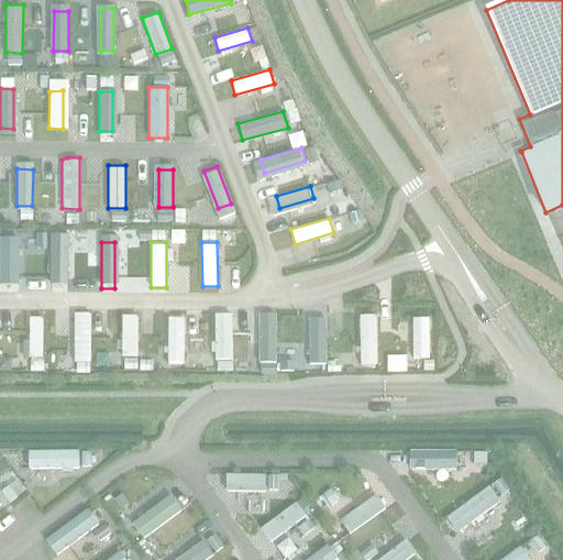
[(13,246),(0,245),(0,281),(13,281),(13,246)]
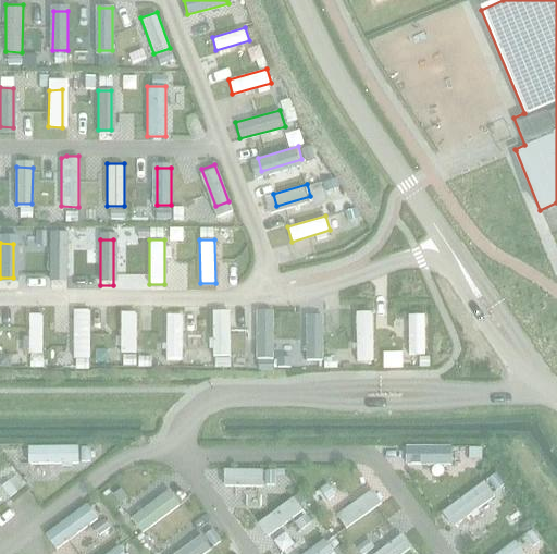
[(63,244),(49,244),(49,283),(63,283),(63,244)]
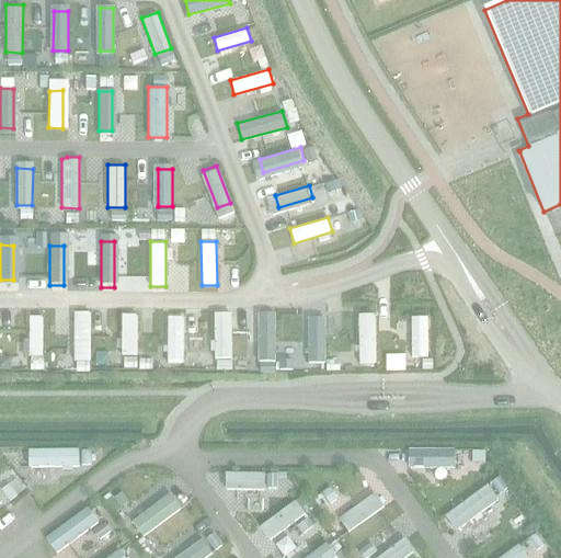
[(90,360),(90,311),(73,311),(73,359),(90,360)]
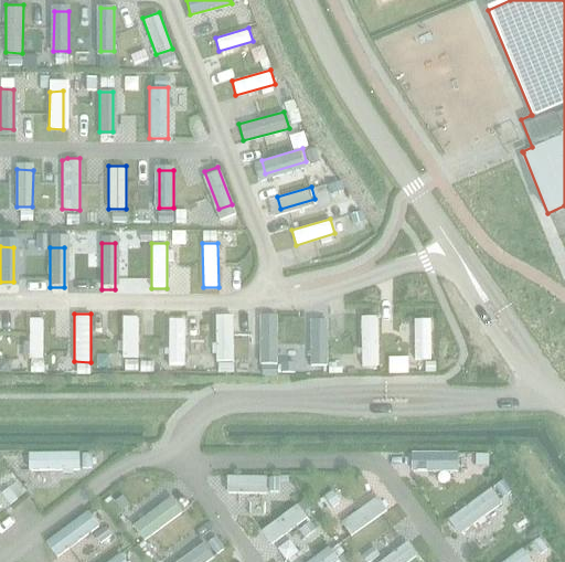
[(233,359),(233,315),(215,315),(215,360),(233,359)]
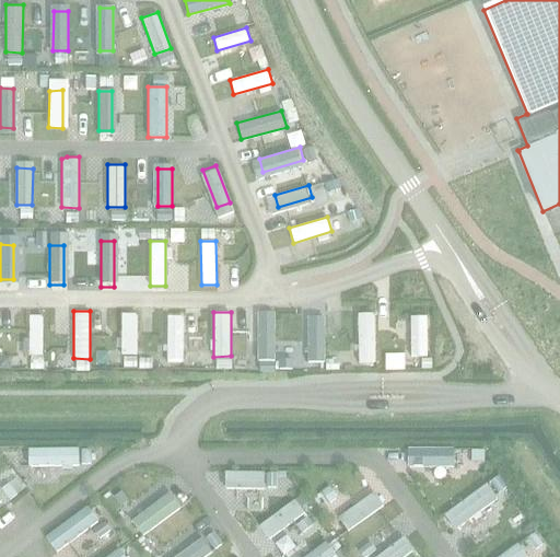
[(137,354),(137,313),(121,313),(120,352),(137,354)]
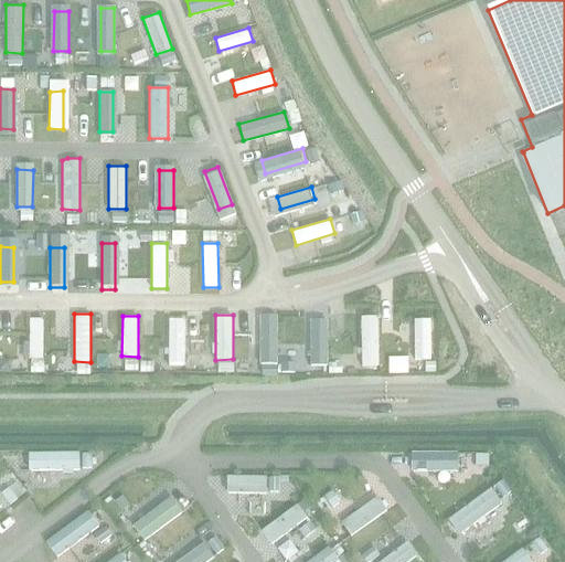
[(361,364),(377,364),(377,316),(361,316),(361,364)]
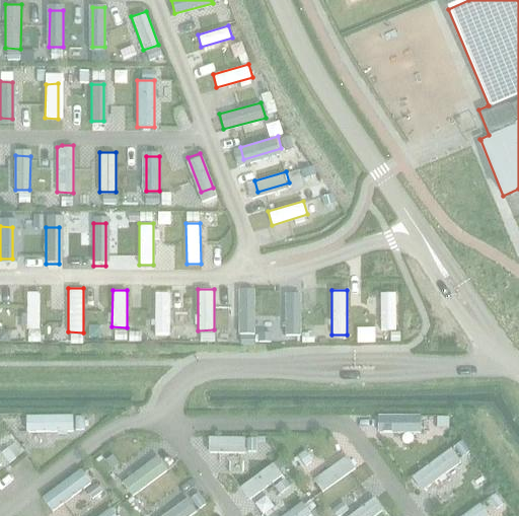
[(39,328),(39,292),(26,291),(26,327),(39,328)]
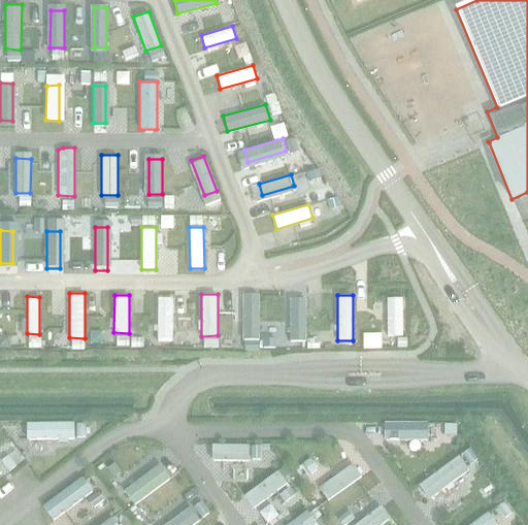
[(171,339),(172,298),(157,297),(157,339),(171,339)]
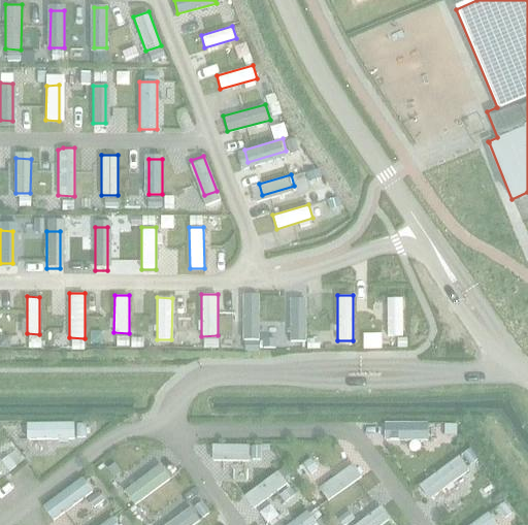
[(387,334),(402,334),(402,297),(387,297),(387,334)]
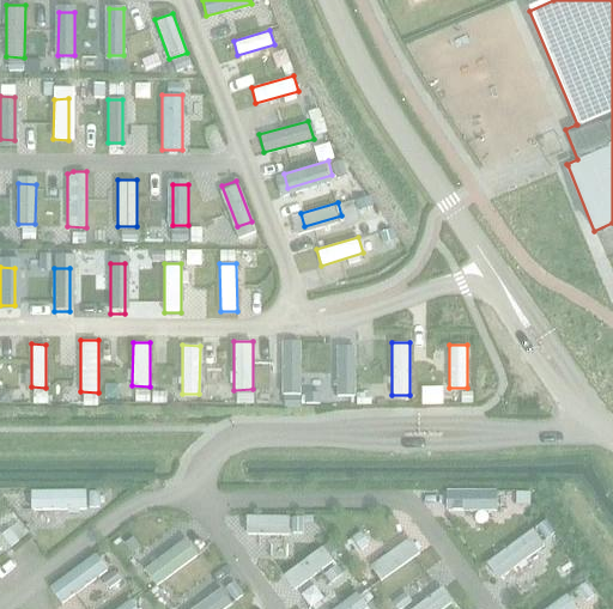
[(299,389),(301,348),(285,347),(285,389),(299,389)]
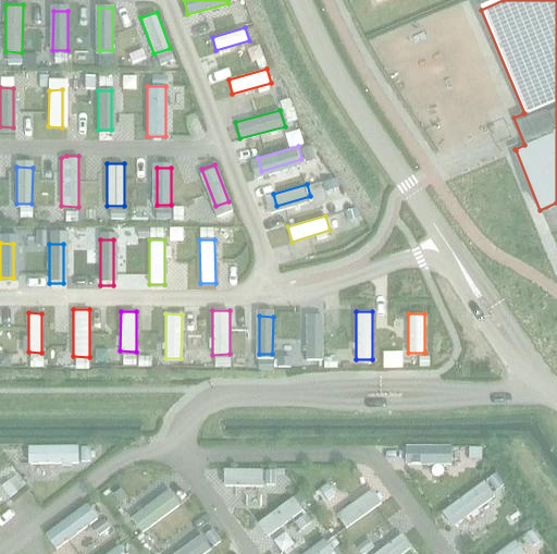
[(322,355),(322,318),(309,318),(308,355),(322,355)]
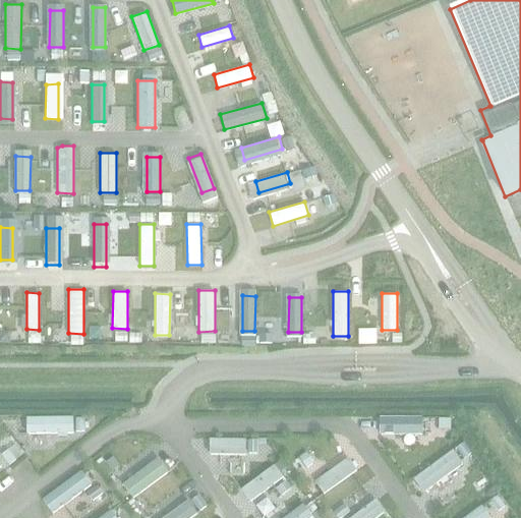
[(73,433),(72,416),(26,416),(26,433),(73,433)]
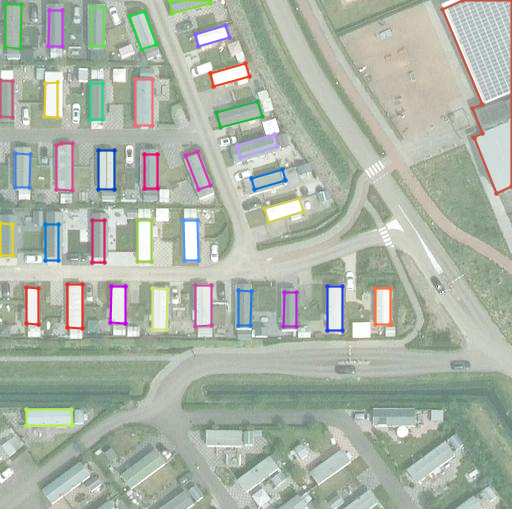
[(414,424),(414,409),(373,409),(373,425),(414,424)]
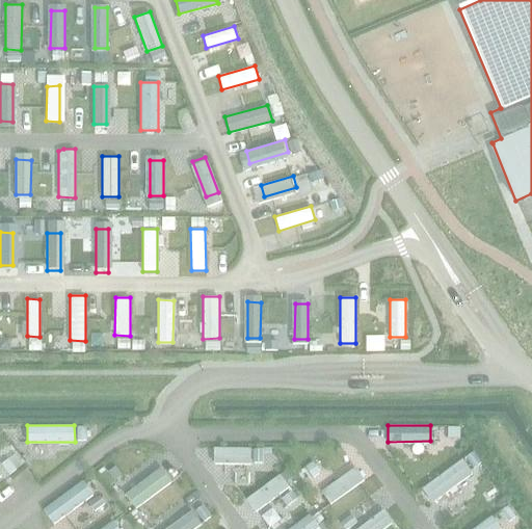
[(213,463),(249,464),(250,448),(213,447),(213,463)]
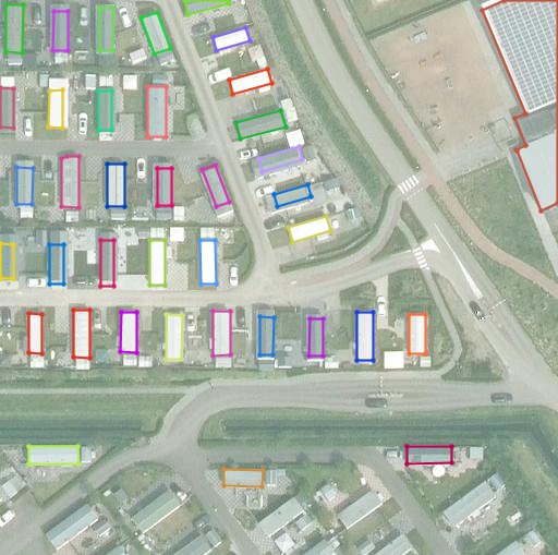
[(443,511),(453,527),(495,496),(484,481),(443,511)]
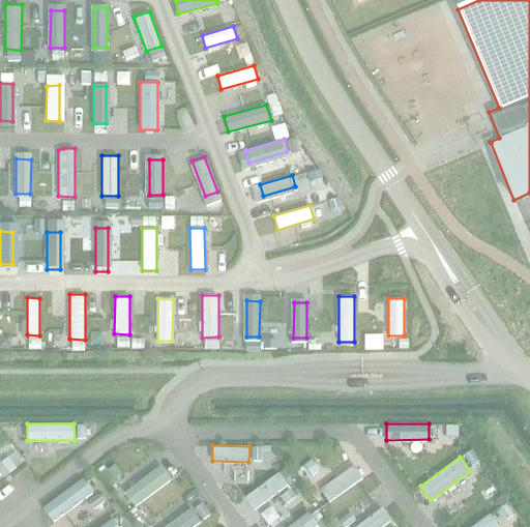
[(354,464),(320,488),(328,501),(362,477),(354,464)]
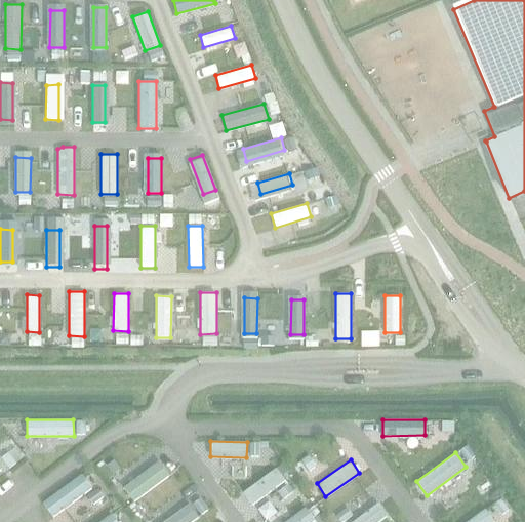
[(159,460),(123,487),(133,500),(169,475),(159,460)]
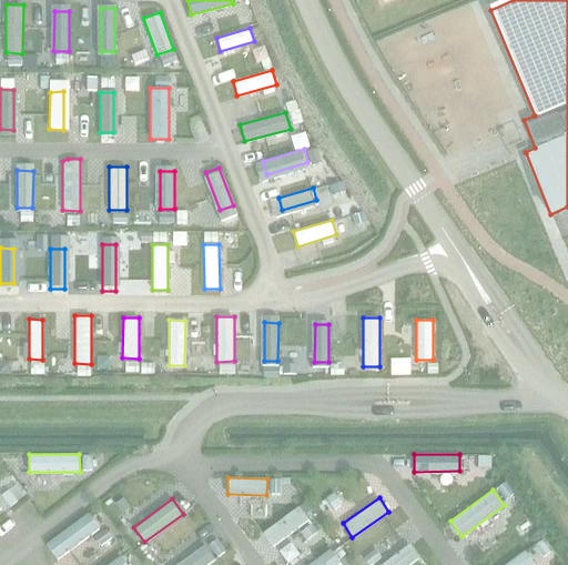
[(297,506),(263,532),(273,545),(307,520),(297,506)]
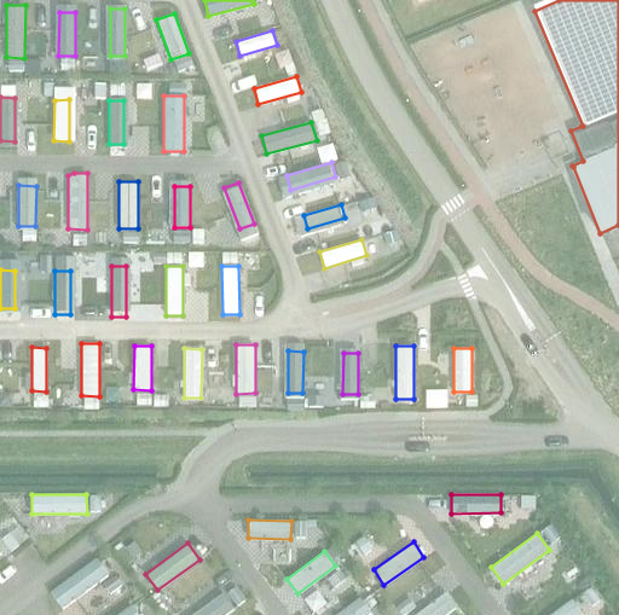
[(62,608),(108,574),(96,558),(50,592),(62,608)]
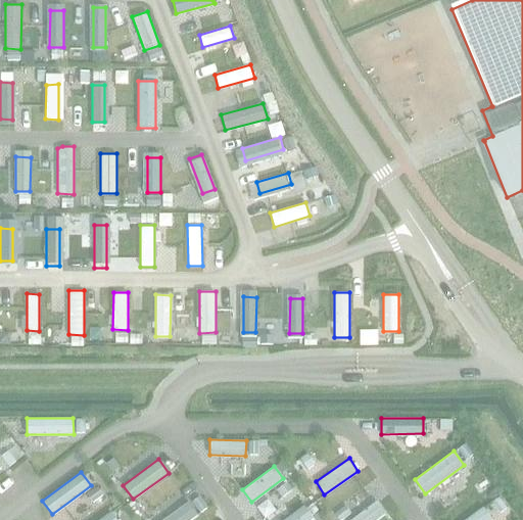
[(189,519),(197,514),(188,501),(162,519),(189,519)]
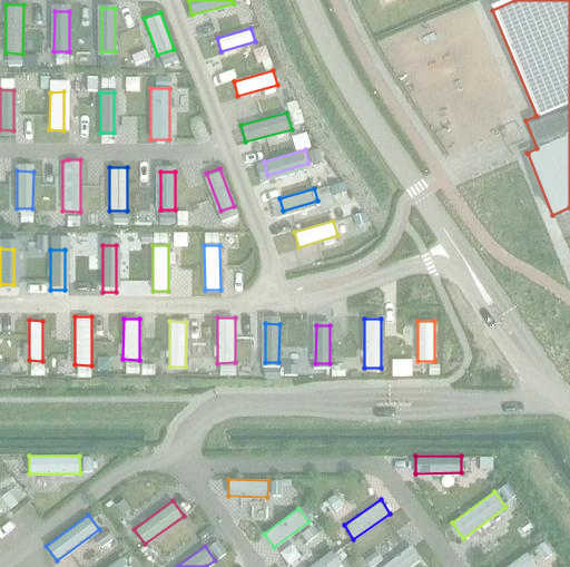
[(410,566),(420,559),(410,546),(381,566),(410,566)]
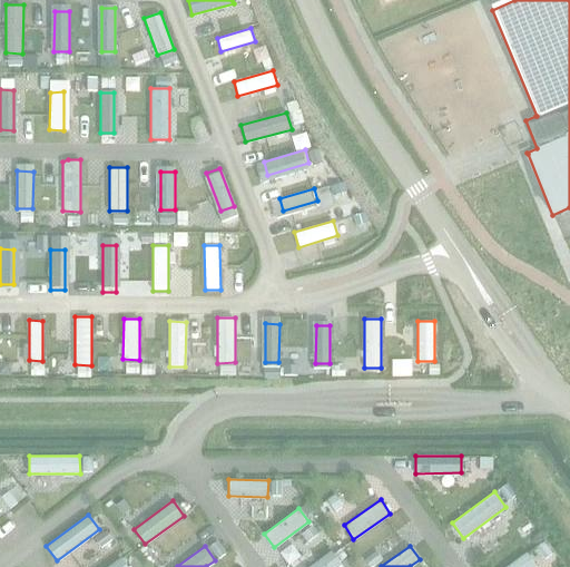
[(337,566),(341,565),(331,550),(307,566),(337,566)]
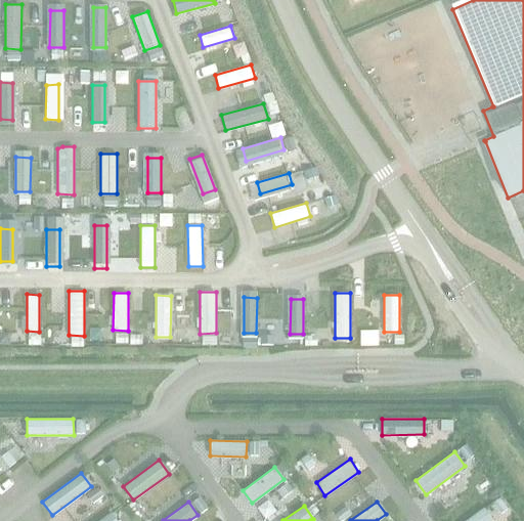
[(491,520),(493,520),(483,507),(464,520),(491,520)]
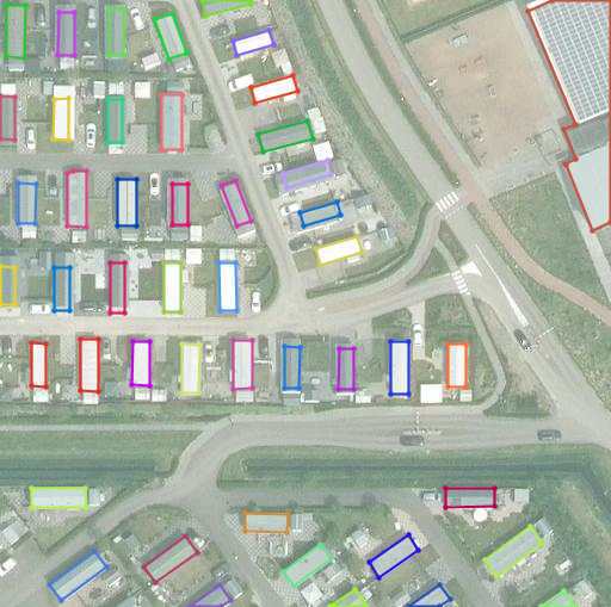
[(136,606),(129,596),(113,606),(136,606)]
